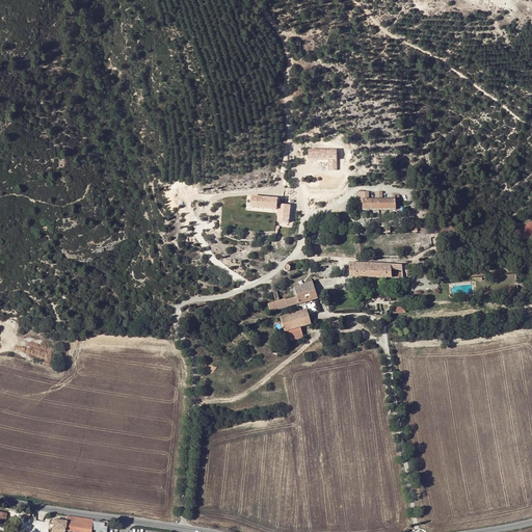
[(329,169),(337,169),(337,150),(309,150),(310,160),(329,160),(329,169)]
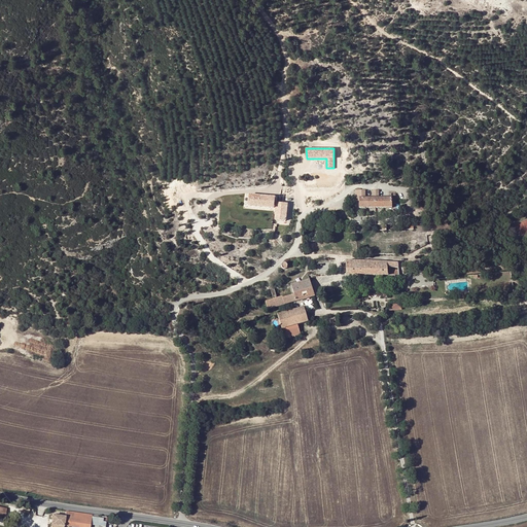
[(364,190),(360,190),(356,190),(354,190),(354,202),(359,202),(359,199),(364,198),(364,190)]
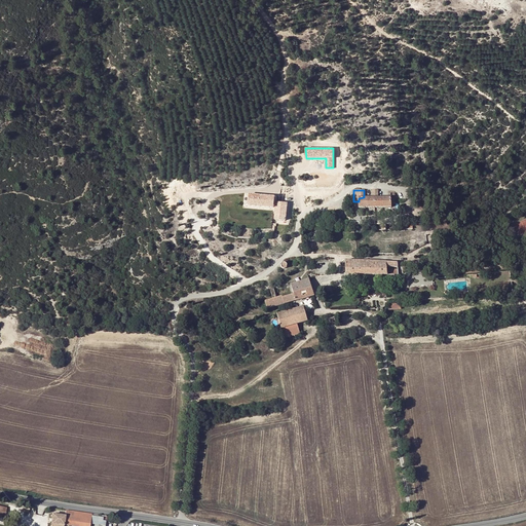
[(248,205),(274,209),(276,196),(250,193),(248,205)]
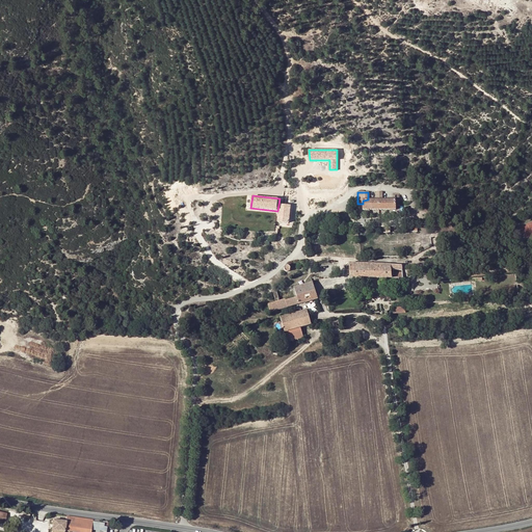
[(363,204),(363,210),(394,209),(394,200),(382,200),(375,200),(368,200),(363,201),(363,204)]
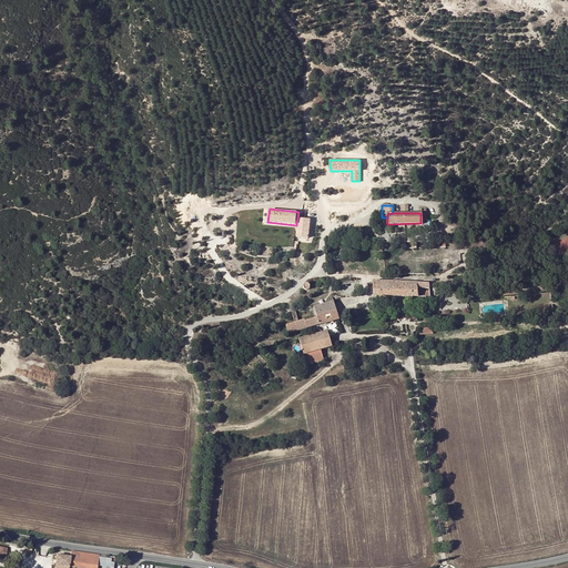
[(298,217),(296,237),(308,239),(312,220),(298,217)]
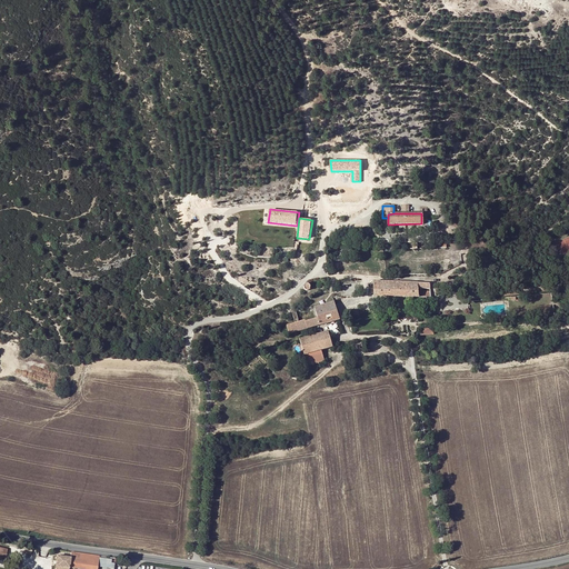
[(373,297),(430,297),(429,285),(397,283),(397,282),(396,281),(395,281),(393,282),(393,283),(373,282),(373,297)]
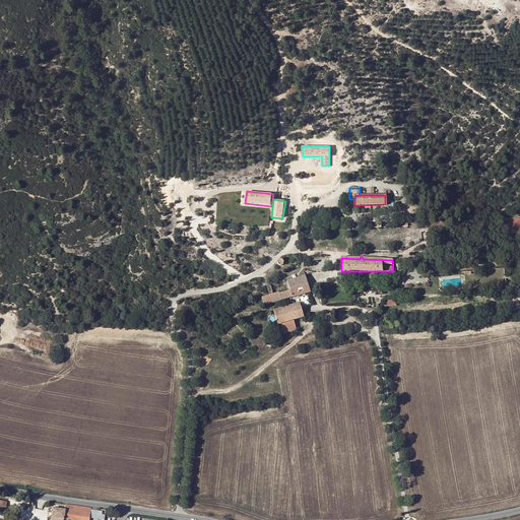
[(261,299),(264,306),(310,291),(304,275),(286,281),(289,290),(278,294),(278,293),(261,299)]
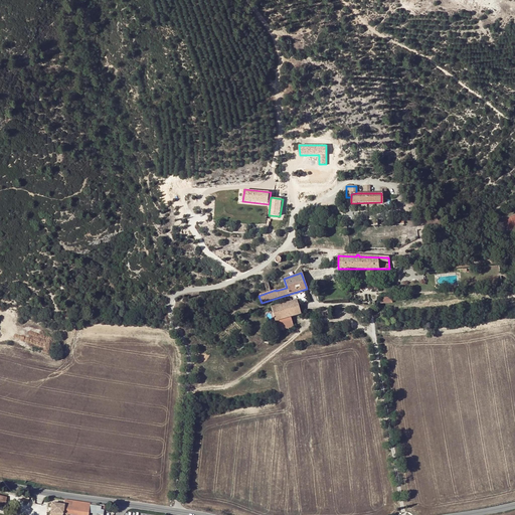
[(270,323),(273,333),(293,327),(290,318),(301,314),(297,300),(271,309),(275,322),(270,323)]
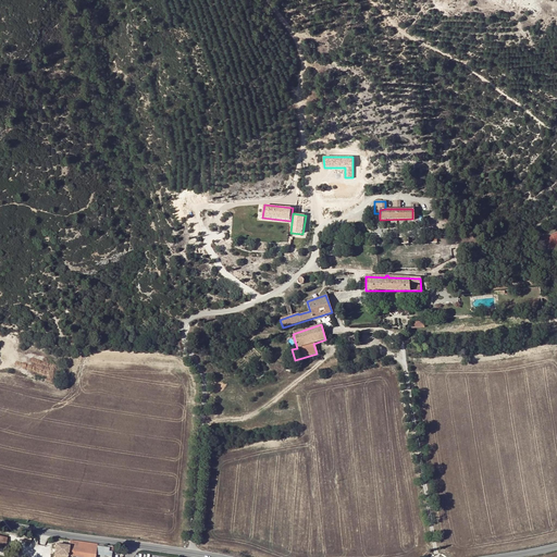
[(88,556),(90,544),(69,541),(67,546),(66,556),(74,556),(88,556)]
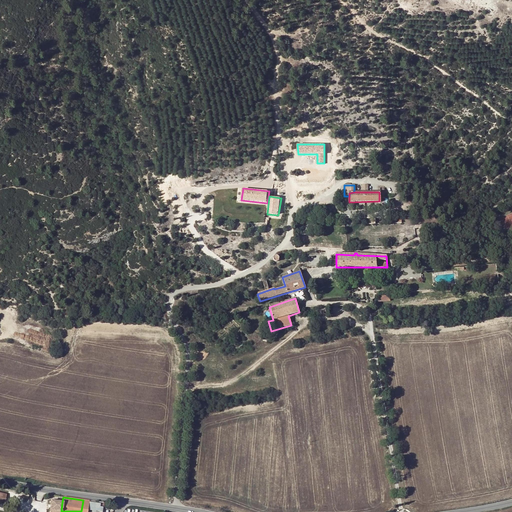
[(61,511),(62,502),(51,500),(50,506),(51,506),(51,510),(61,511)]
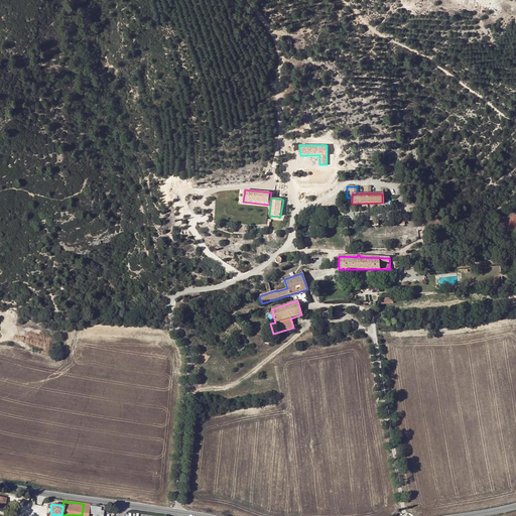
All buildings are outlined.
